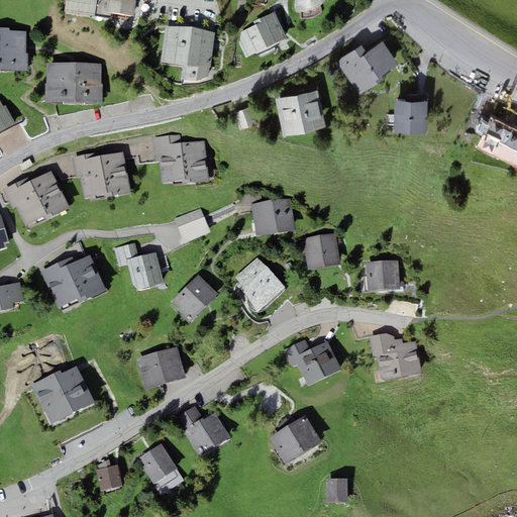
[(136,0),(66,0),(65,11),(110,17),(111,12),(134,15),(136,0)]
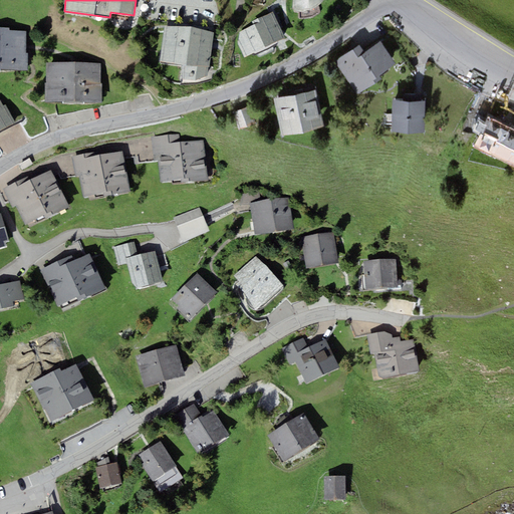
[(293,0),(293,7),(295,11),(301,12),(306,11),(312,9),(318,5),(322,0),(293,0)]
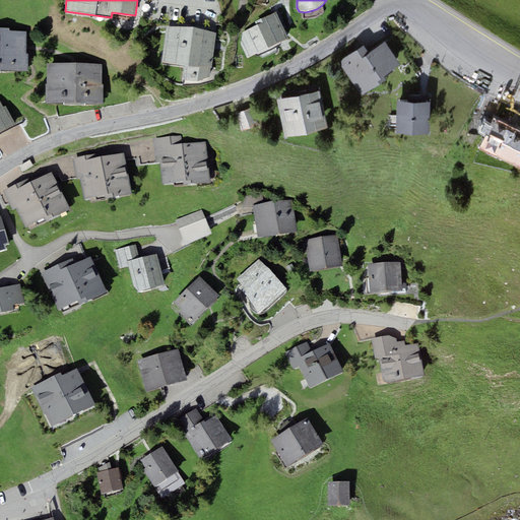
[(276,12),(255,21),(256,25),(243,33),(241,44),(248,58),(288,39),(276,12)]
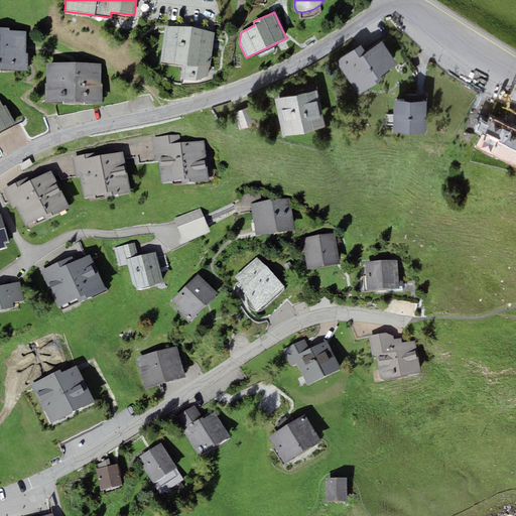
[(215,32),(165,25),(160,62),(182,65),(182,80),(196,81),(209,77),(210,69),(215,32)]
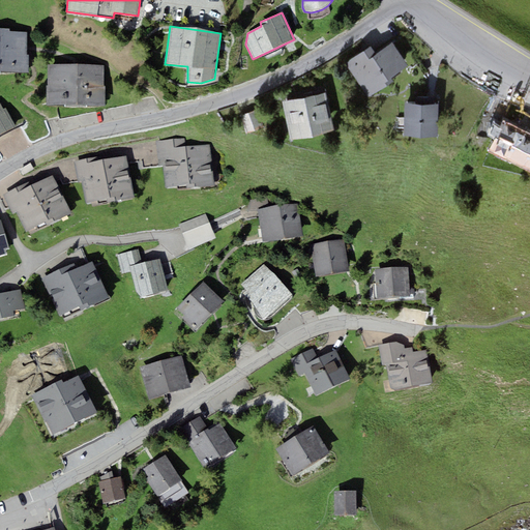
[(9,28),(0,28),(0,70),(9,71),(13,71),(13,72),(29,72),(29,57),(27,57),(27,31),(9,31),(9,28)]
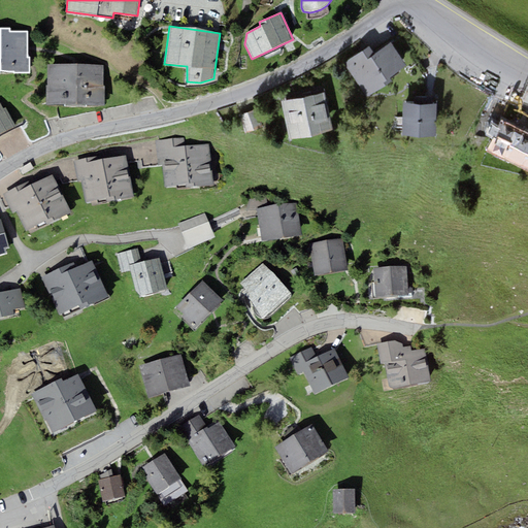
[(369,47),(343,65),(367,98),(392,83),(389,77),(405,66),(391,43),(374,55),(369,47)]
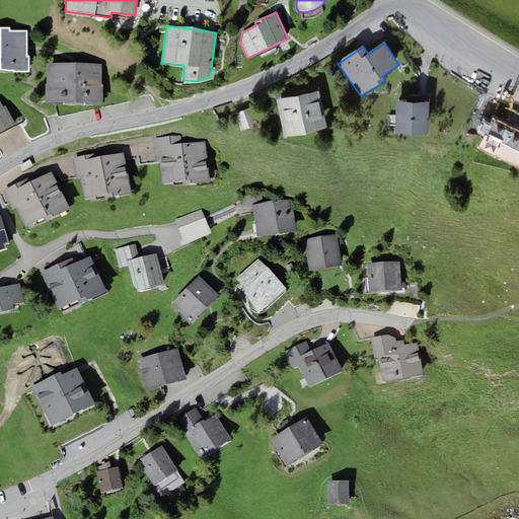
[(46,103),(103,103),(103,83),(101,83),(101,63),(47,63),(47,83),(46,83),(46,103)]
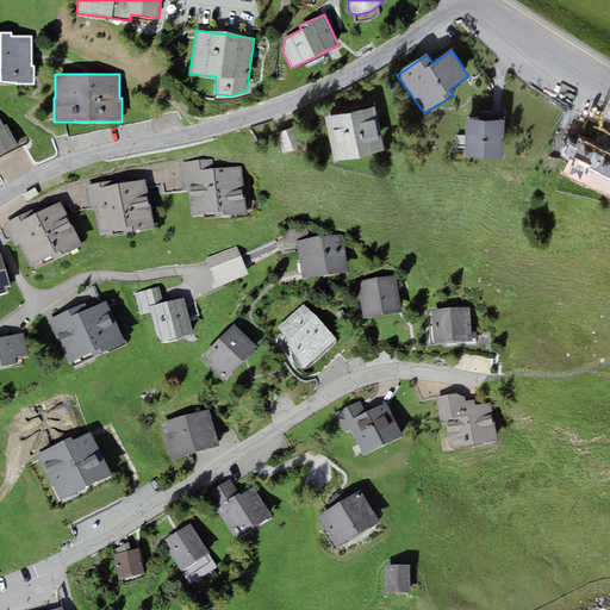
[(325,119),(335,162),(385,150),(375,107),(325,119)]
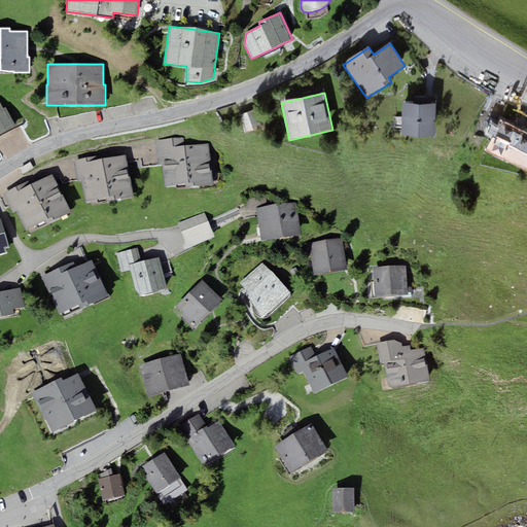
[(435,137),(436,104),(433,104),(433,101),(414,100),(414,104),(402,104),(402,137),(435,137)]
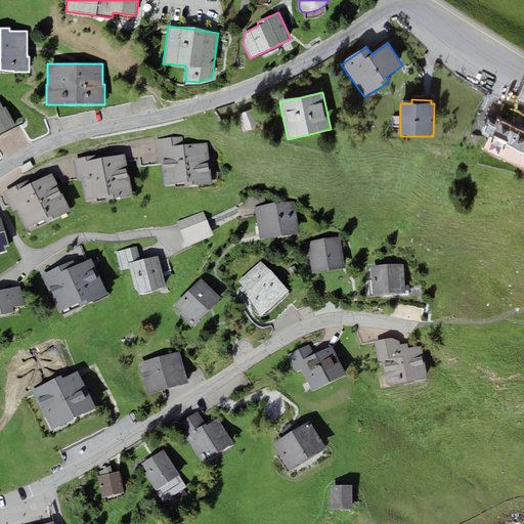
[(0,101),(0,133),(15,125),(5,106),(3,107),(0,101)]
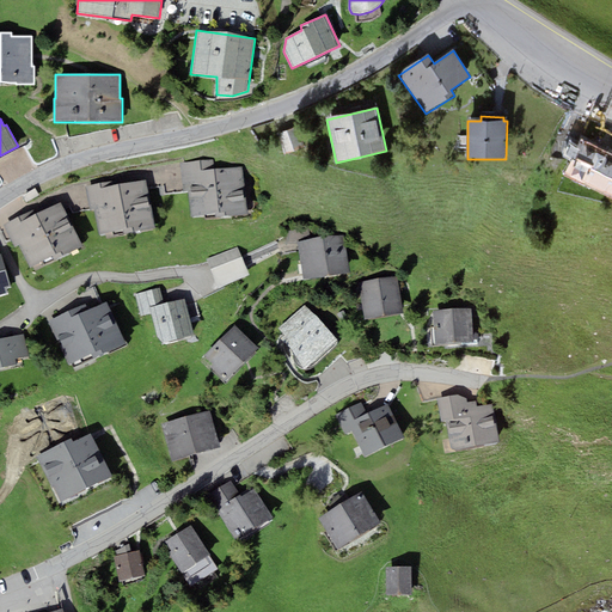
[(611,134),(588,123),(577,145),(569,141),(562,155),(611,178),(611,134)]
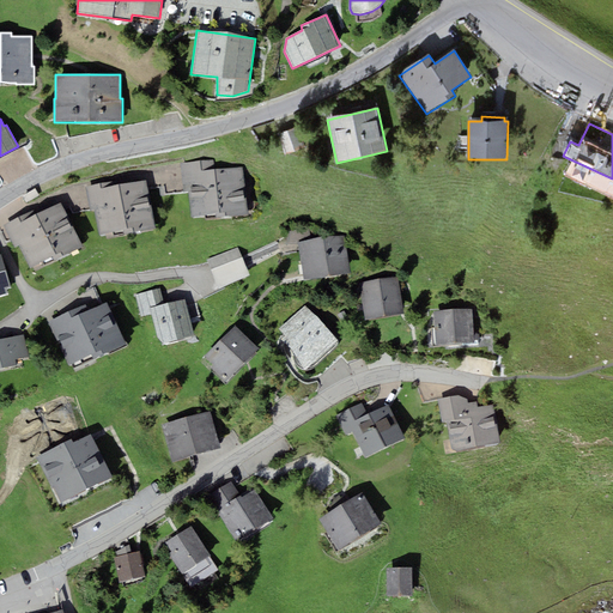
[(278,135),(284,156),(305,149),(298,128),(278,135)]
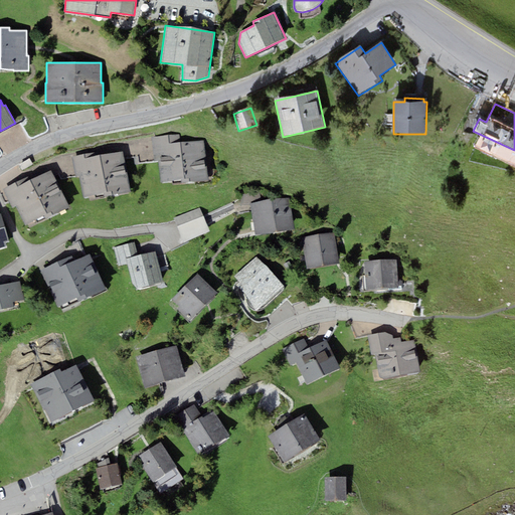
[(208,180),(204,140),(180,142),(179,134),(152,137),(154,159),(160,158),(161,166),(160,166),(161,182),(182,180),(182,183),(208,180)]
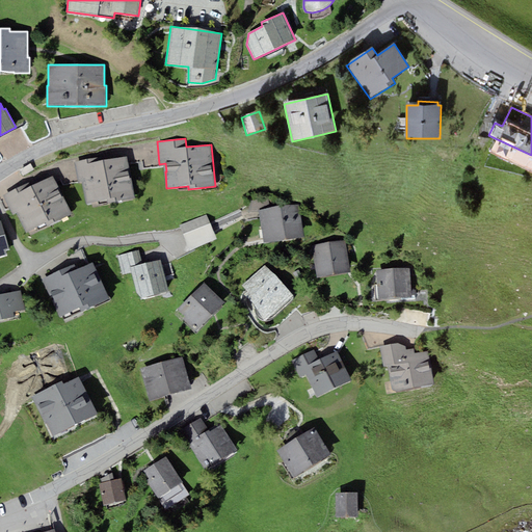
[(135,198),(127,155),(103,160),(102,157),(75,162),(79,183),(82,182),(86,204),(107,200),(108,204),(135,198)]
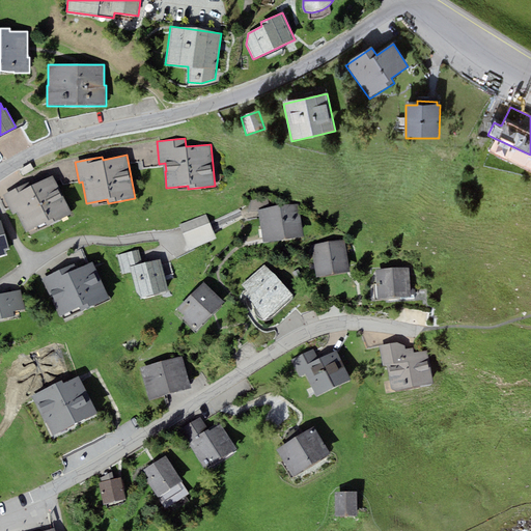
[(24,185),(3,195),(14,214),(18,212),(27,231),(46,222),(48,227),(72,215),(52,175),(26,188),(24,185)]
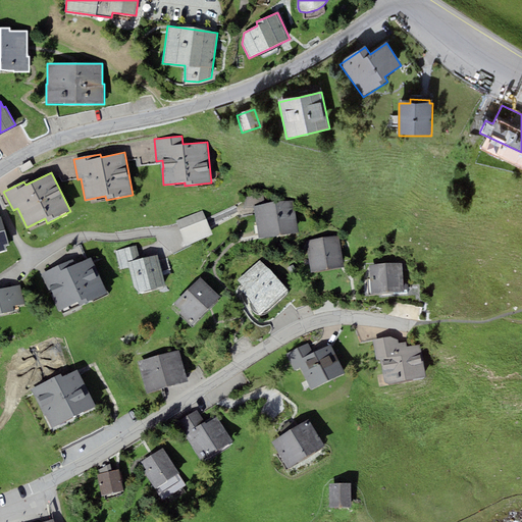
[(264,197),(246,195),(243,207),(254,208),(254,206),(262,205),(264,197)]
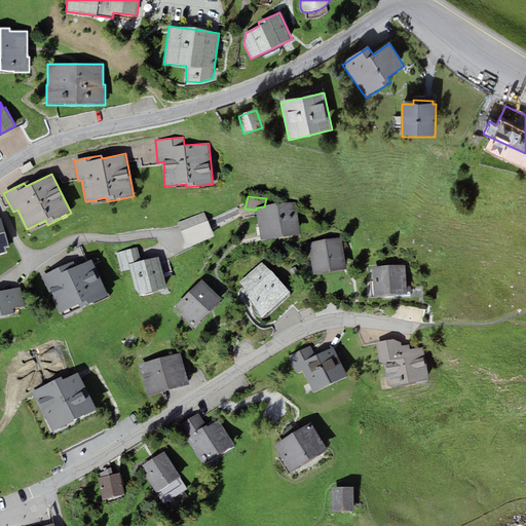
[(264,207),(256,208),(256,210),(260,239),(300,233),(296,202),(264,207)]
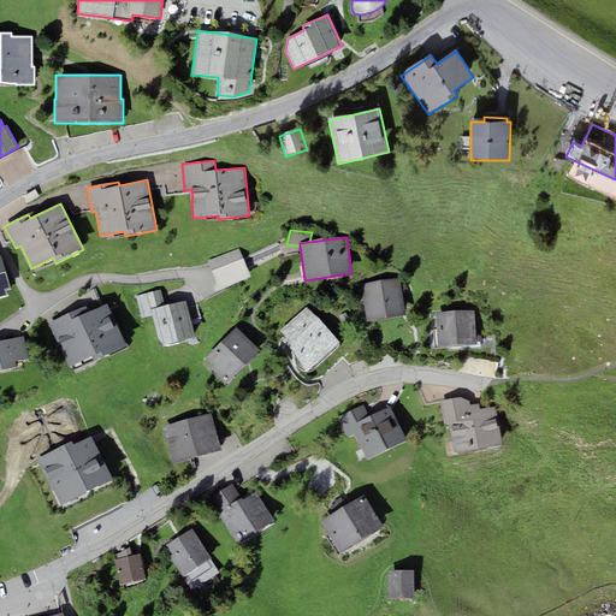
[(252,277),(240,248),(207,261),(219,290),(252,277)]
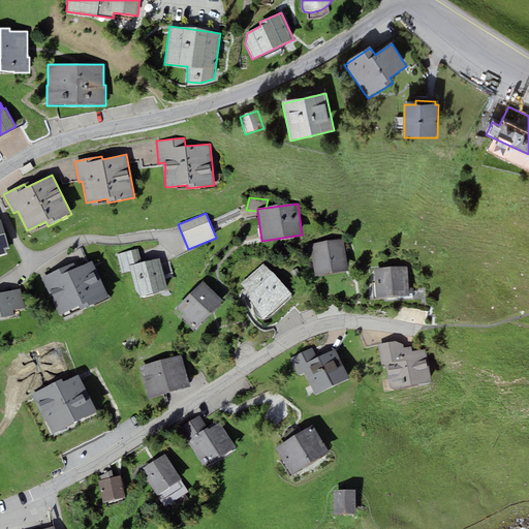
[(9,248),(0,219),(0,255),(7,253),(6,249),(9,248)]
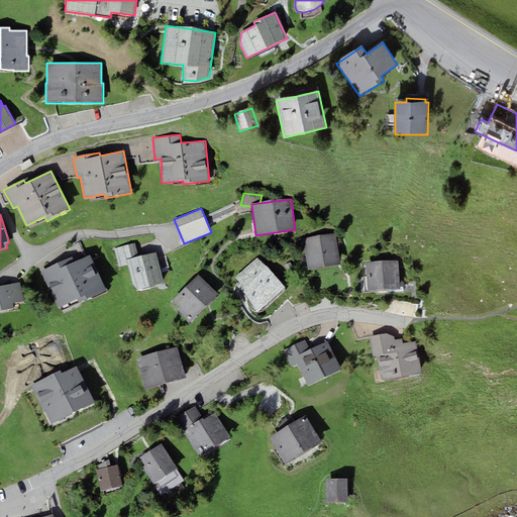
[(303,238),(308,269),(340,264),(335,233),(303,238)]
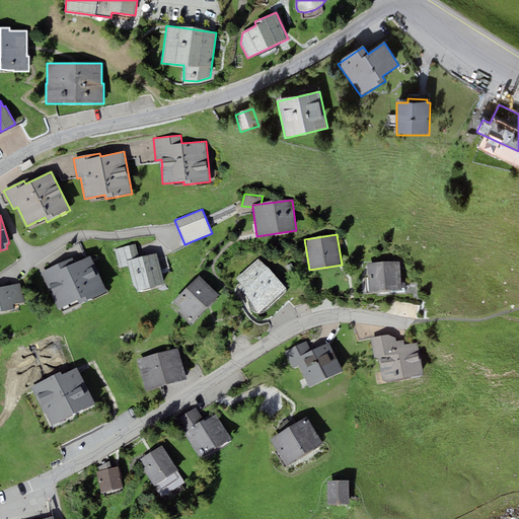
[(115,249),(120,268),(129,266),(127,262),(140,257),(136,243),(115,249)]
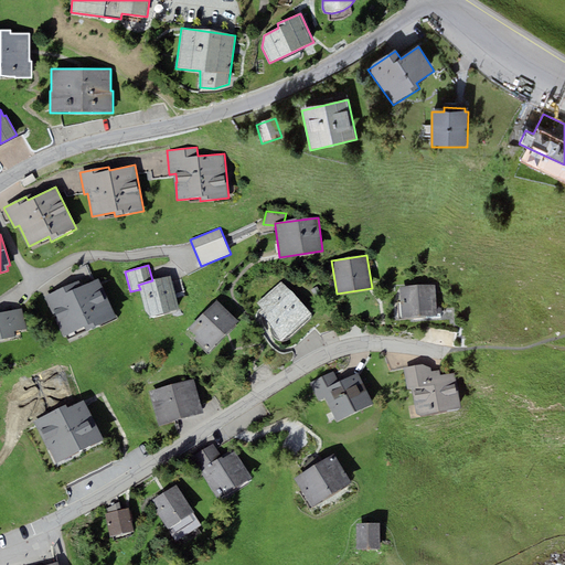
[(179,309),(170,276),(152,280),(138,285),(140,289),(146,311),(151,317),(179,309)]
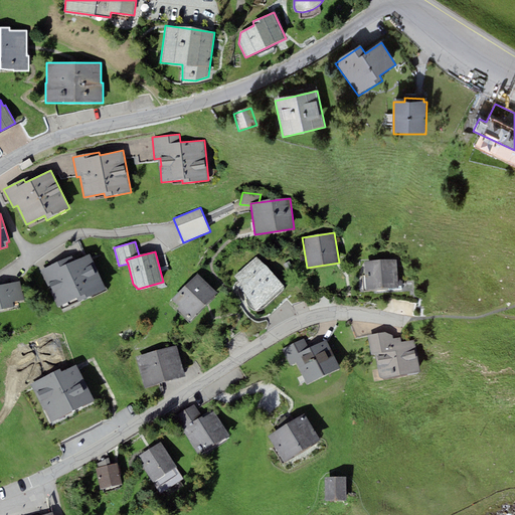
[(57,307),(77,298),(78,302),(107,290),(91,253),(74,262),(72,255),(41,270),(57,307)]
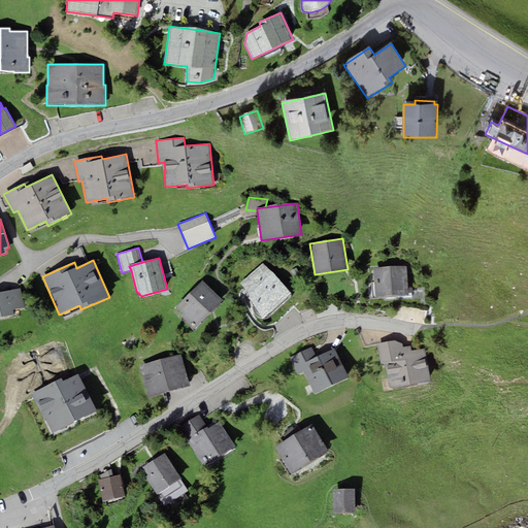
[(264,316),(291,293),(263,263),(241,283),(246,288),(242,292),(264,316)]
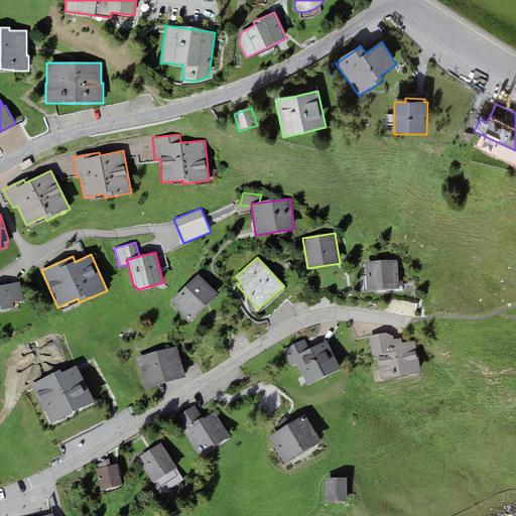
[(400,287),(398,259),(365,262),(367,290),(400,287)]
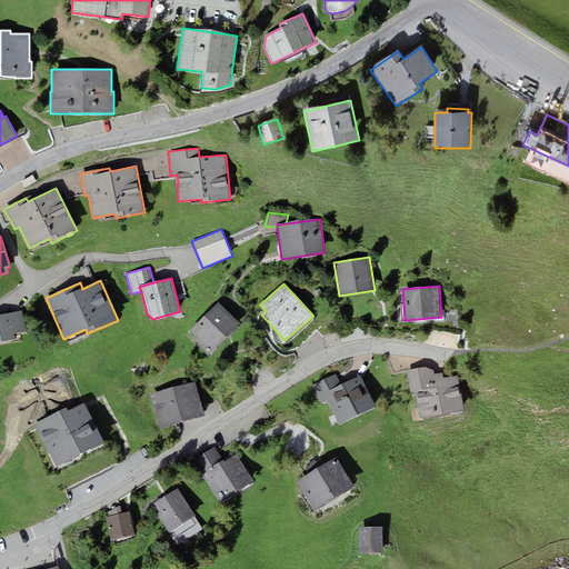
[(210,353),(241,323),(218,301),(190,330),(199,339),(197,340),(210,353)]
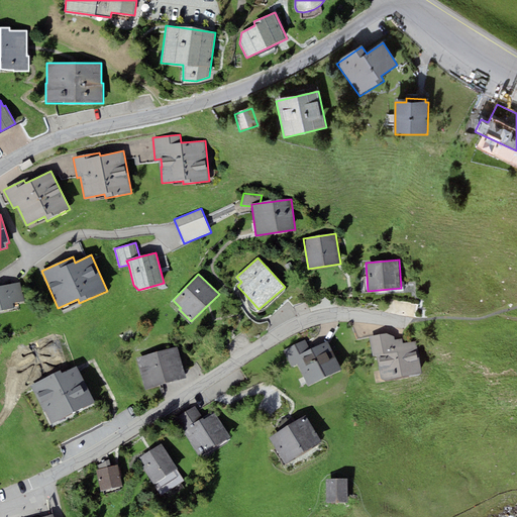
[(21,282),(0,286),(0,311),(15,308),(13,303),(25,300),(21,282)]
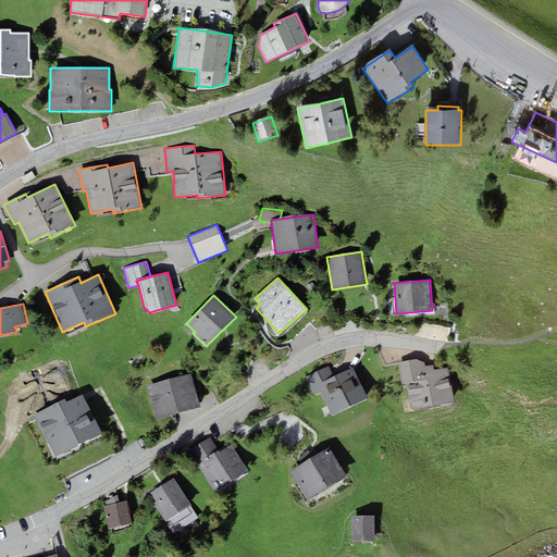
[(417,359),(398,362),(403,383),(408,383),(409,394),(408,394),(411,410),(455,403),(448,368),(434,370),(433,364),(426,366),(425,362),(417,359)]
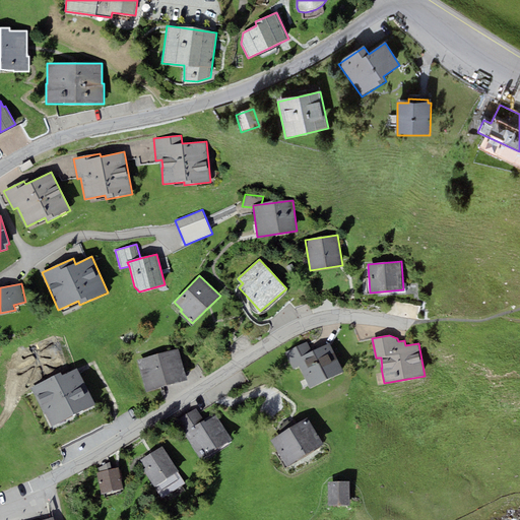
[(297,359),(312,351),(307,341),(285,352),(294,369),(300,365),(297,359)]
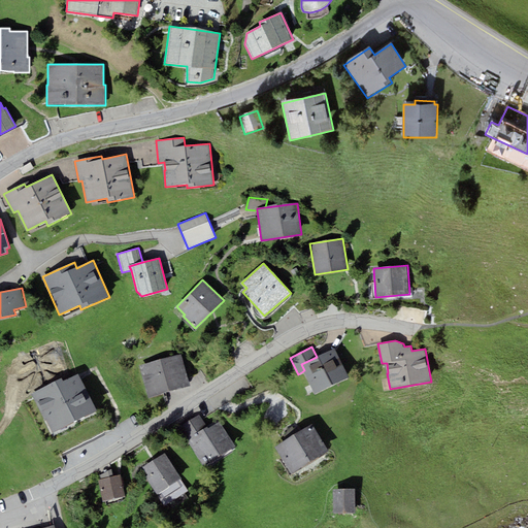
[(316,393),(350,377),(335,348),(317,357),(301,364),(304,370),(316,393)]
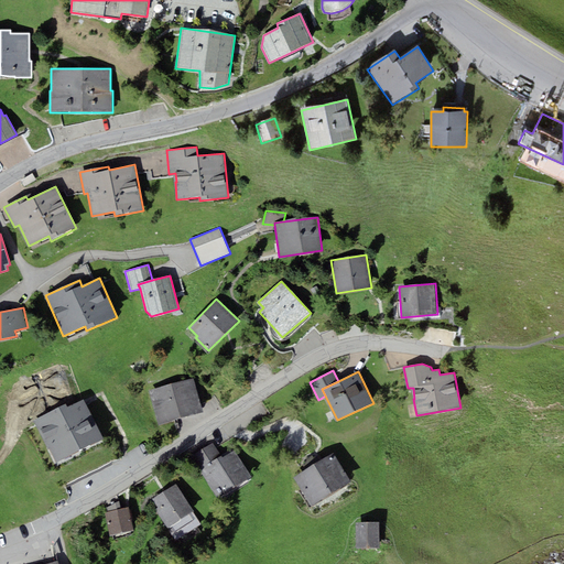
[(149,391),(159,425),(204,412),(194,378),(149,391)]
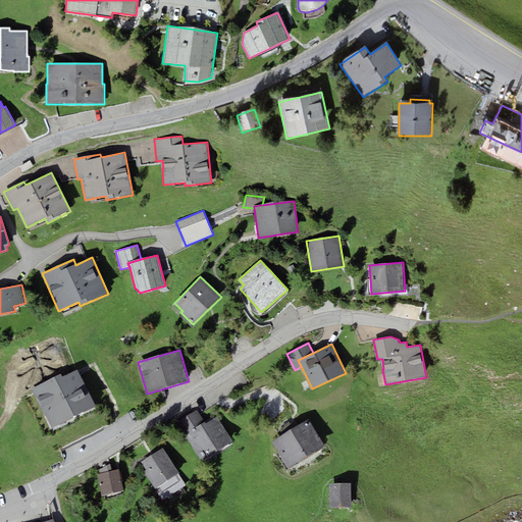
[(61,373),(32,388),(52,428),(97,405),(77,369),(63,376),(61,373)]
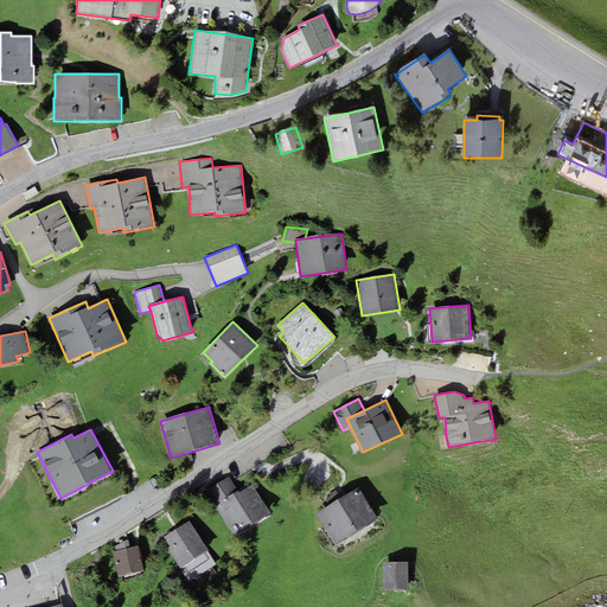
[(228,477),(205,492),(237,537),(272,513),(251,485),(240,493),(228,477)]
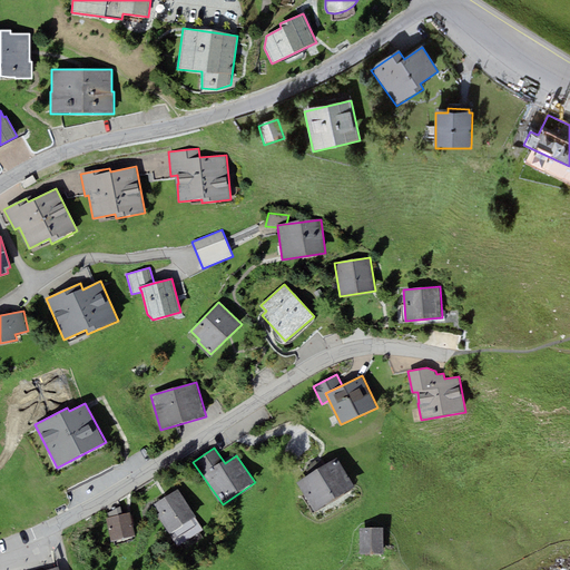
[(315,511),(355,487),(337,458),(296,482),(315,511)]
